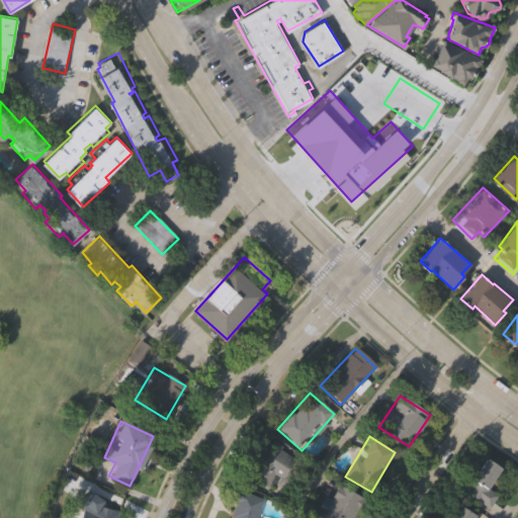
[(277,491),(248,473),(266,442),(294,459),(277,491)]
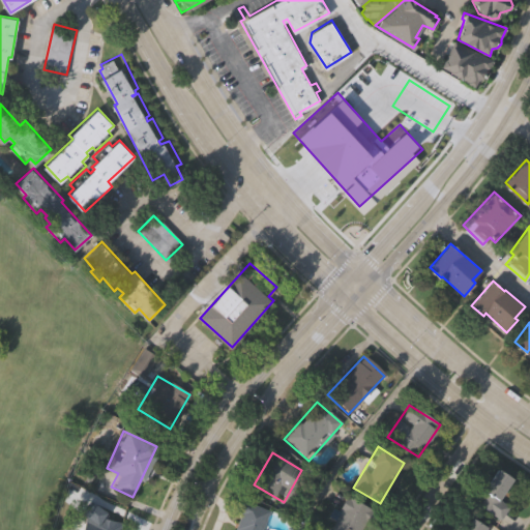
[(474,503),(497,470),(511,479),(498,500),(509,507),(500,521),(474,503)]
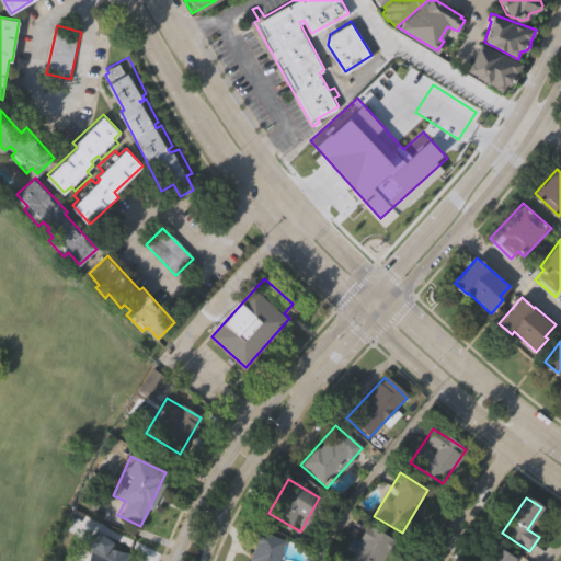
[(397,542),(385,560),(346,560),(367,525),(397,542)]
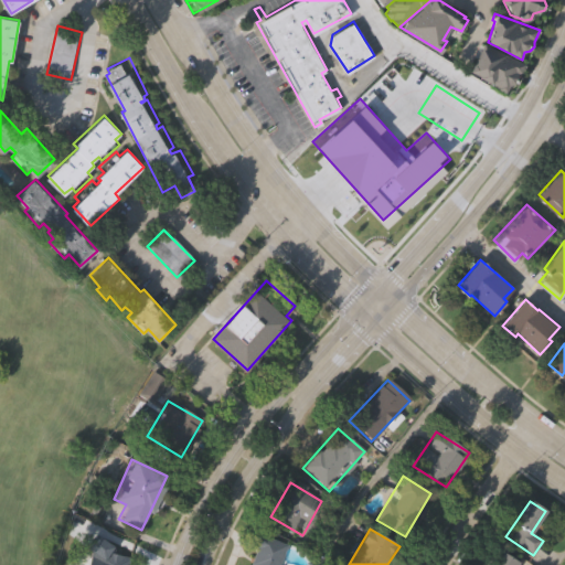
[(285,545),(277,564),(248,564),(259,536),(285,545)]
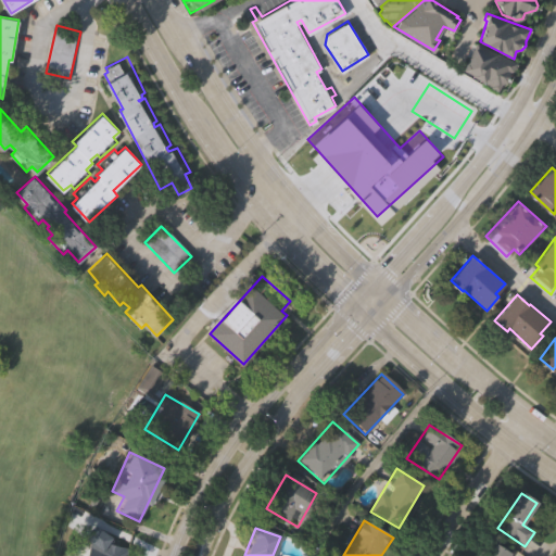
[(129,555),(93,555),(101,534),(115,539),(113,544),(131,551),(129,555)]
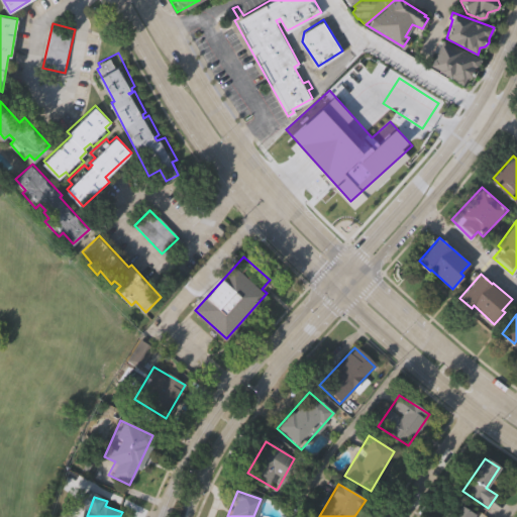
[(474,516),(473,516),(444,516),(453,503),(474,516)]
